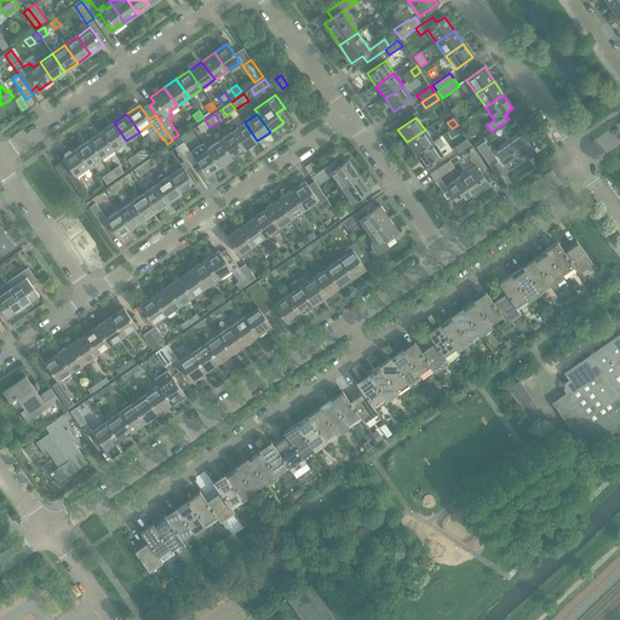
[(201,133),(210,127),(205,120),(196,126),(201,133)]
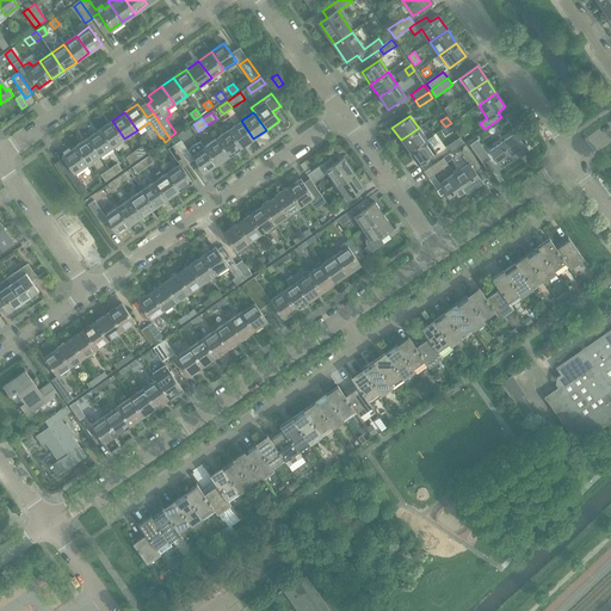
[(112,147),(124,139),(112,121),(99,129),(112,147)]
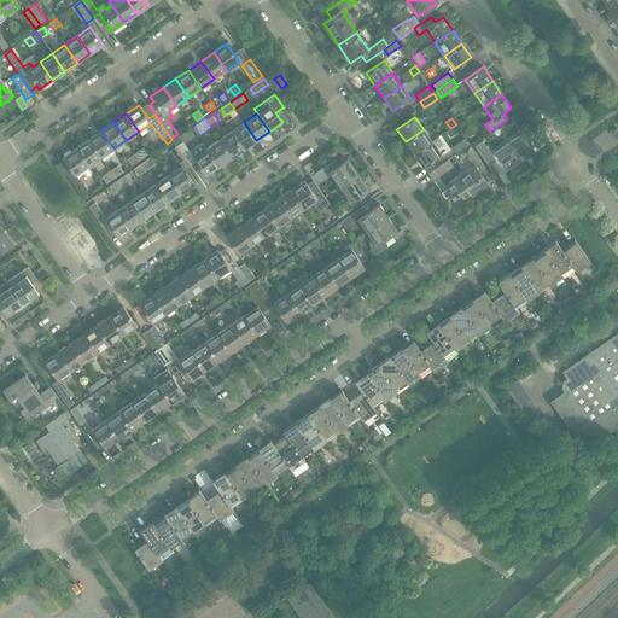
[(244,150),(256,140),(244,122),(231,132),(244,150)]
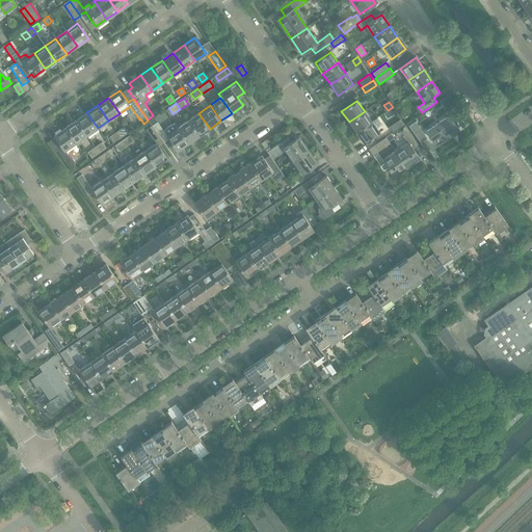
[(356,133),(372,123),(365,111),(349,122),(356,133)]
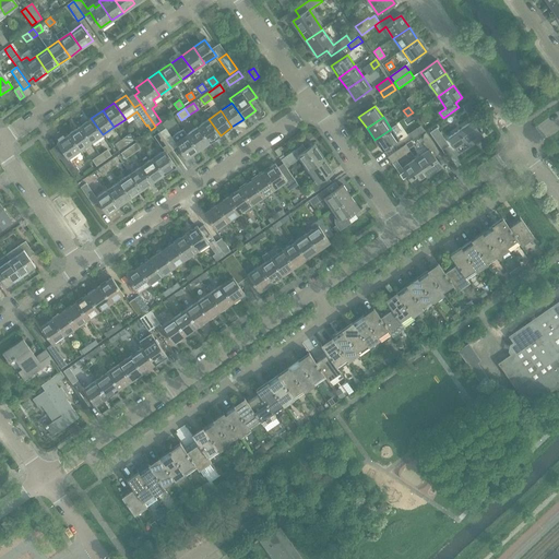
[(91,143),(103,134),(91,118),(80,127),(91,143)]
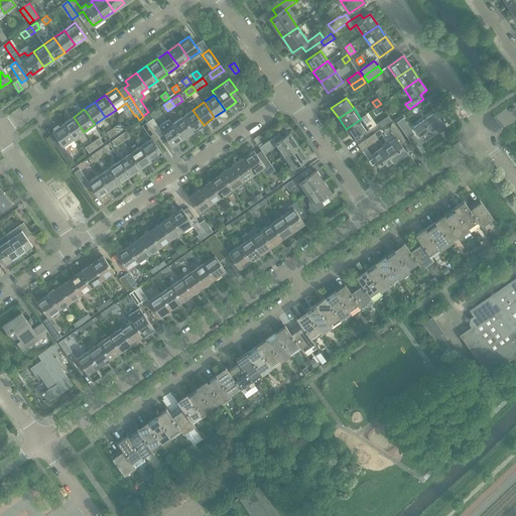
[(192,132),(204,125),(192,110),(182,117),(192,132)]
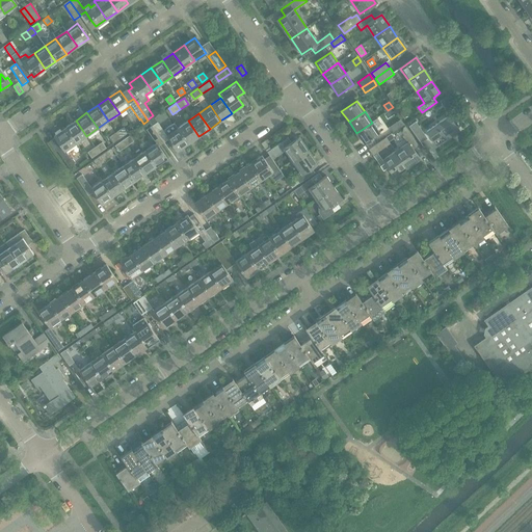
[(436,147),(458,131),(448,116),(426,131),(436,147)]
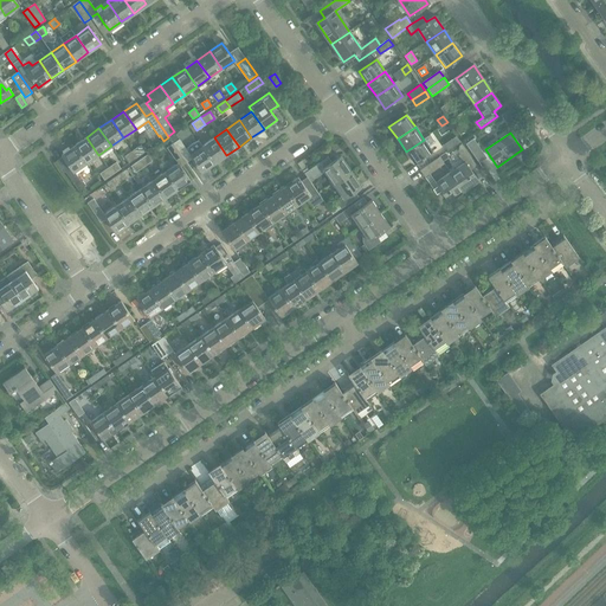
[(438,159),(439,158),(461,143),(456,136),(444,144),(443,143),(432,150),(438,159)]
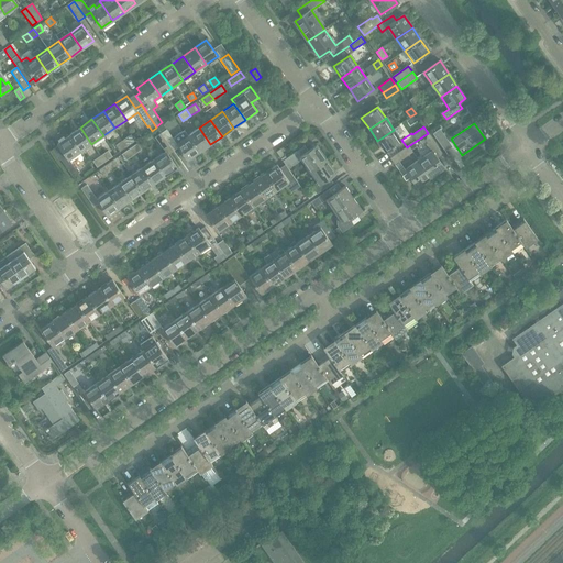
[(80,152),(91,144),(80,128),(69,135),(80,152)]
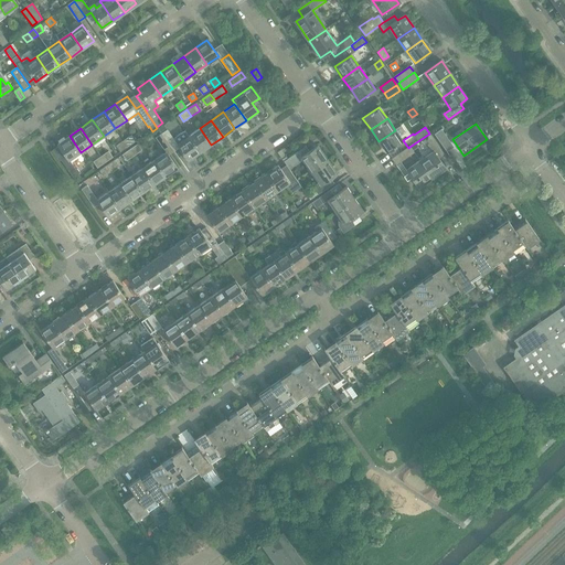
[(200,152),(211,145),(200,128),(189,136),(200,152)]
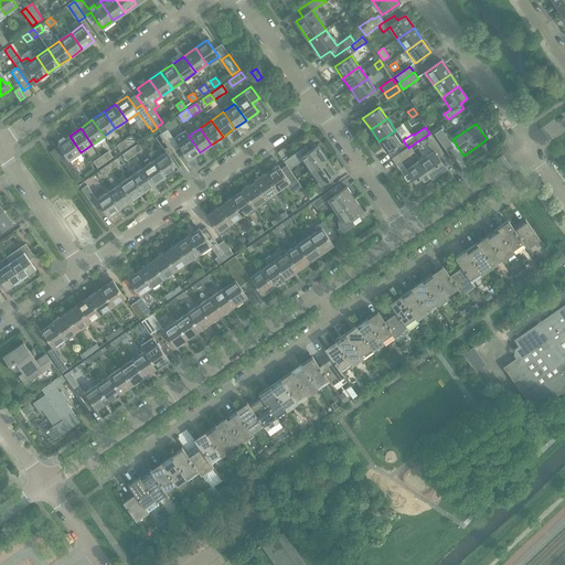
[(441,129),(435,134),(447,151),(455,147),(441,129)]
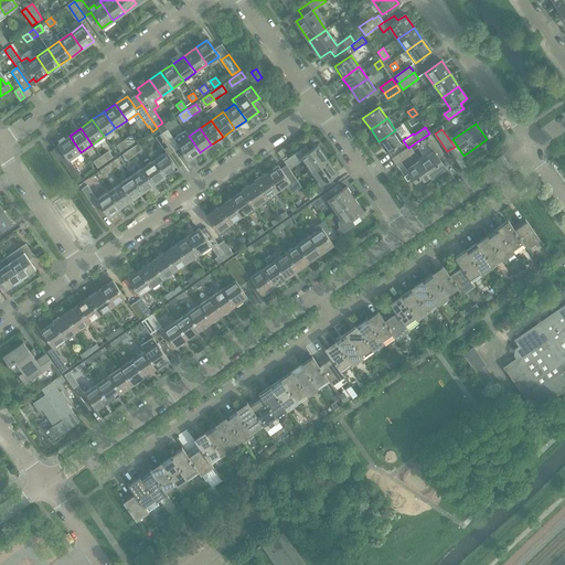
[(200,152),(189,136),(177,144),(167,130),(161,134),(174,152),(179,148),(188,161),(200,152)]
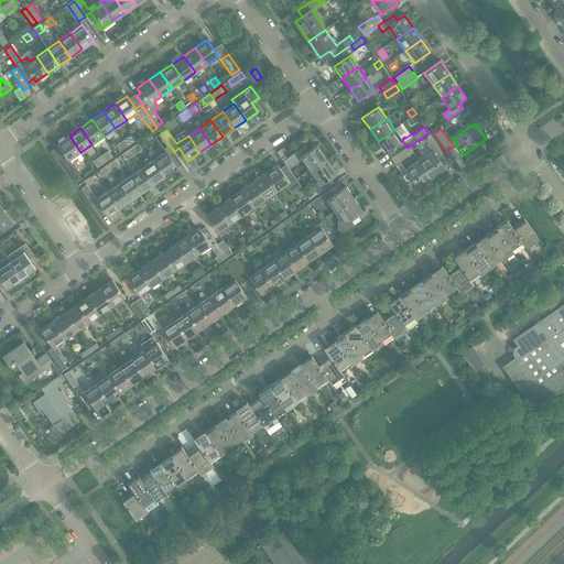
[(386,152),(402,141),(394,130),(378,141),(386,152)]
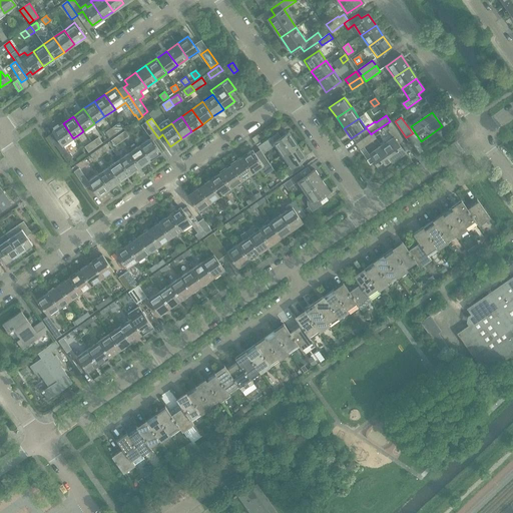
[(153,141),(158,138),(146,121),(141,125),(150,138),(140,145),(150,160),(161,152),(153,141)]
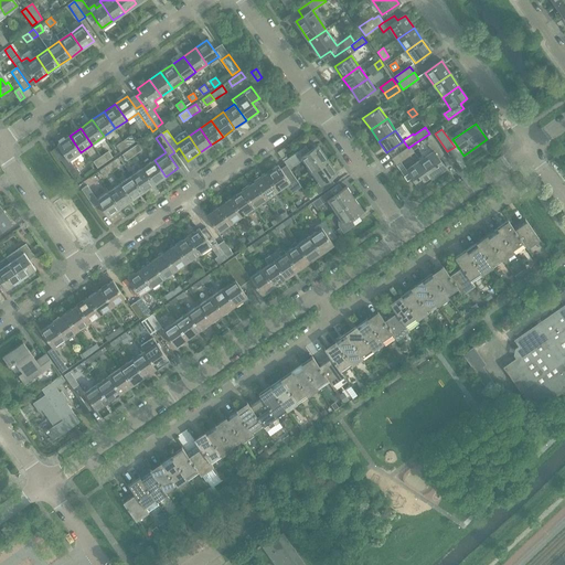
[(124,140),(128,147),(136,141),(131,135),(124,140)]
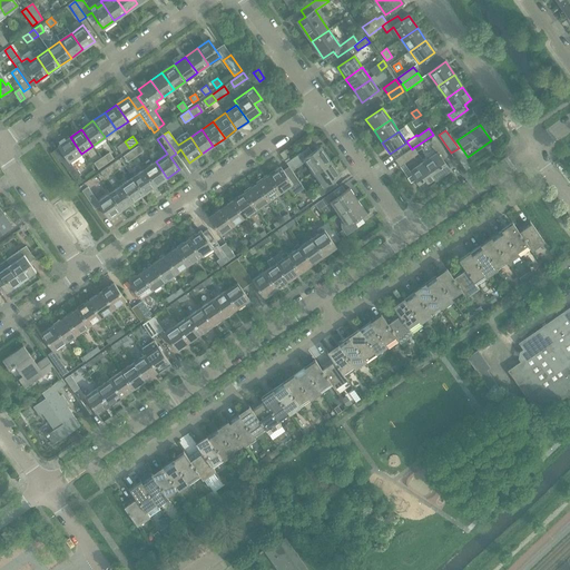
[(423,163),(435,179),(449,170),(440,156),(445,153),(434,136),(432,137),(430,143),(432,146),(431,147),(435,154),(423,163)]
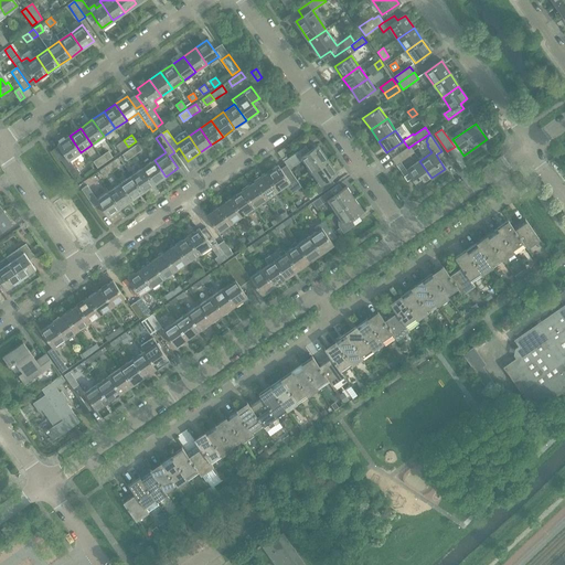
[(70,160),(81,152),(70,136),(57,145),(59,146),(52,150),(60,161),(61,160),(73,179),(75,178),(77,182),(82,179),(80,174),(80,172),(77,169),(75,169),(70,160)]
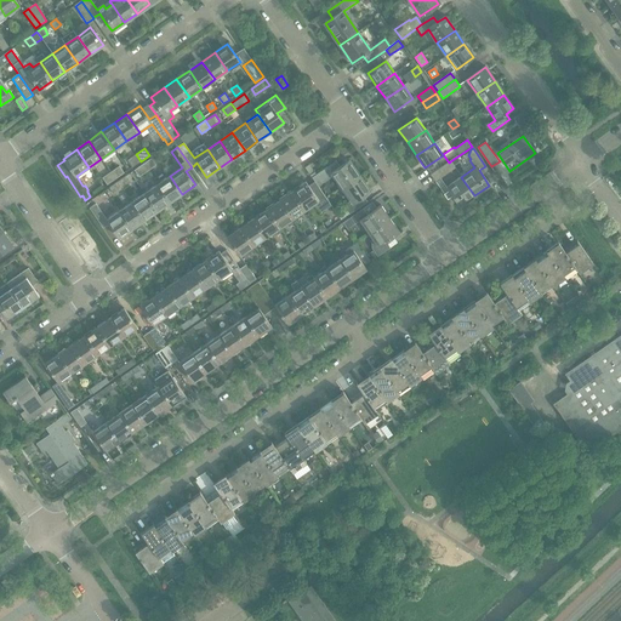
[(132,167),(141,161),(136,154),(127,160),(132,167)]
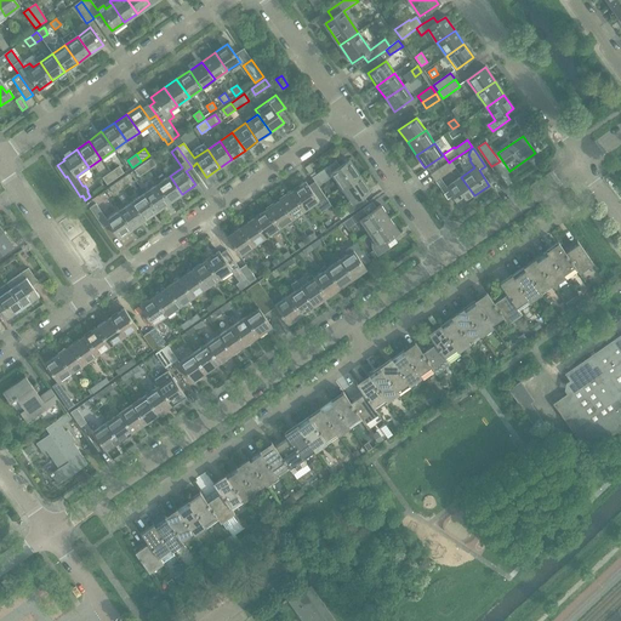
[(143,164),(148,171),(157,165),(152,158),(143,164)]
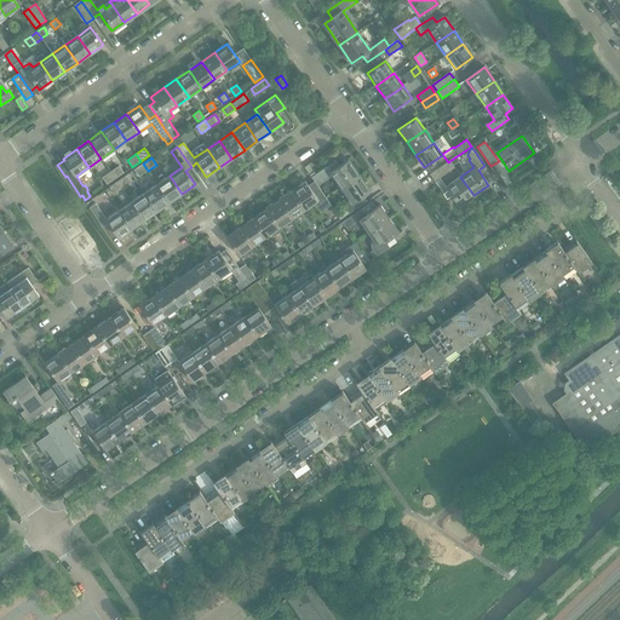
[(340,188),(359,176),(348,160),(339,166),(336,160),(323,168),(311,177),(314,181),(317,185),(332,176),(340,188)]
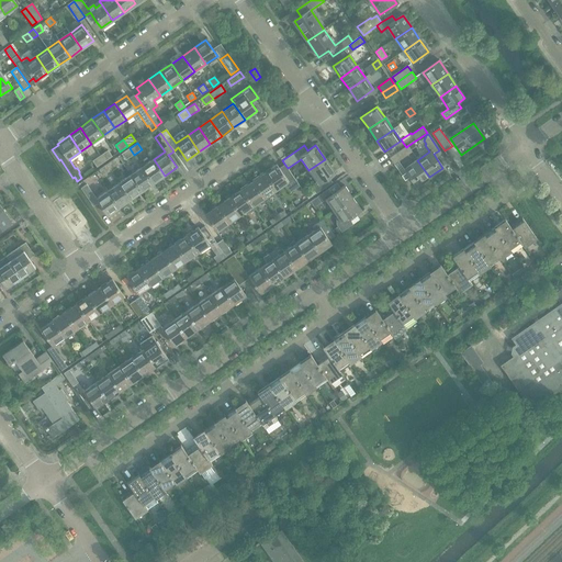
[(406,147),(389,158),(394,165),(412,153),(407,146),(406,147)]
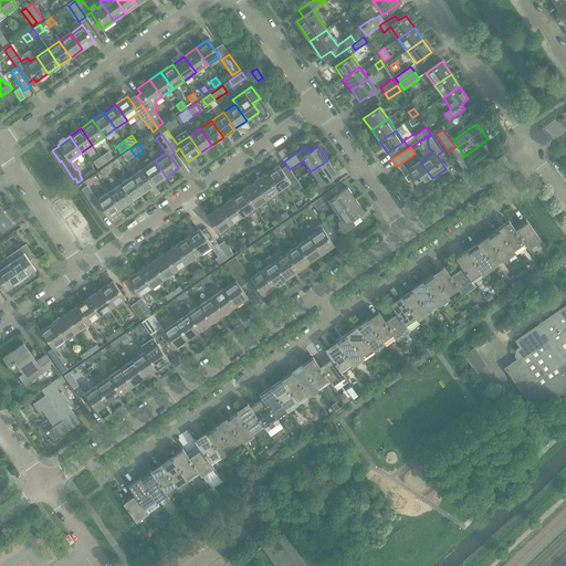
[(127,161),(135,156),(130,149),(123,155),(127,161)]
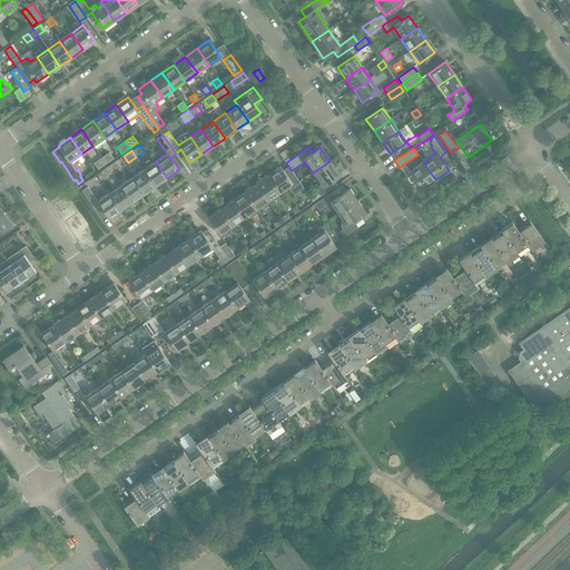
[(101,158),(106,164),(114,158),(109,153),(101,158)]
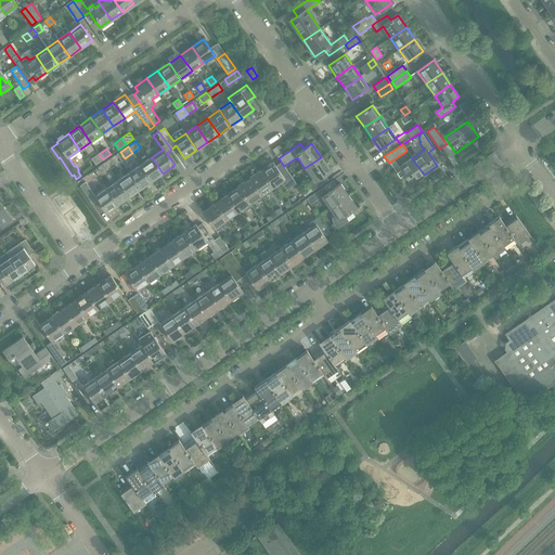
[(95,165),(103,159),(99,154),(91,158),(95,165)]
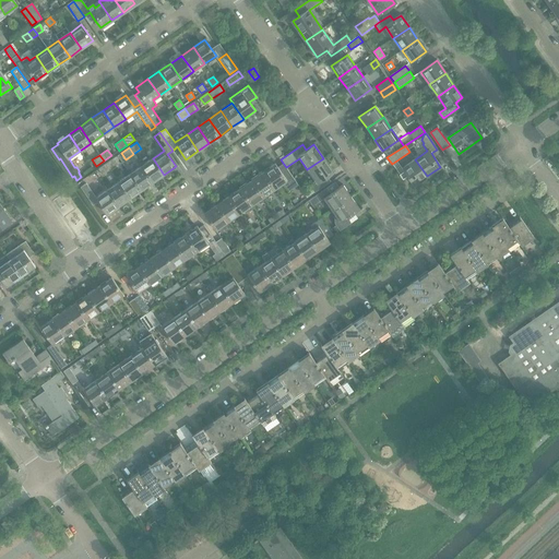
[(106,164),(110,169),(118,164),(114,158),(106,164)]
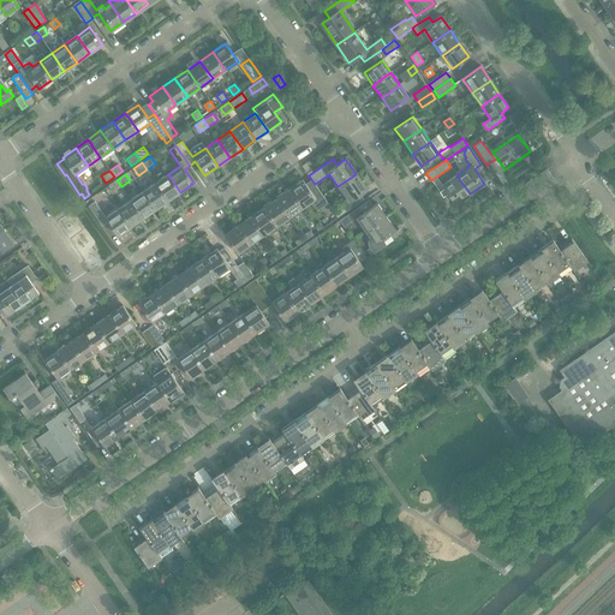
[(168,201),(180,192),(168,174),(155,183),(168,201)]
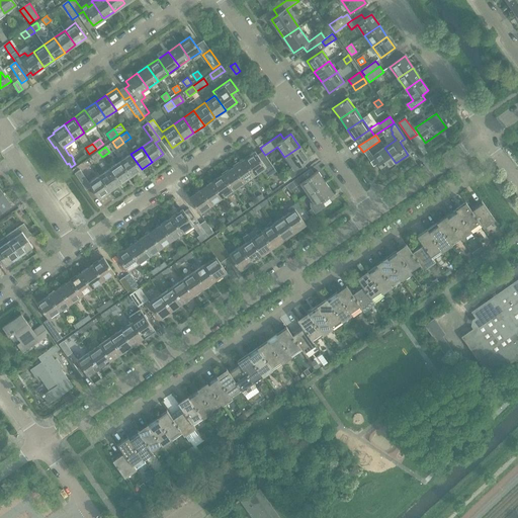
[(285,183),(290,179),(304,170),(300,165),(309,159),(299,147),(284,157),(291,167),(287,173),(281,177),(285,183)]
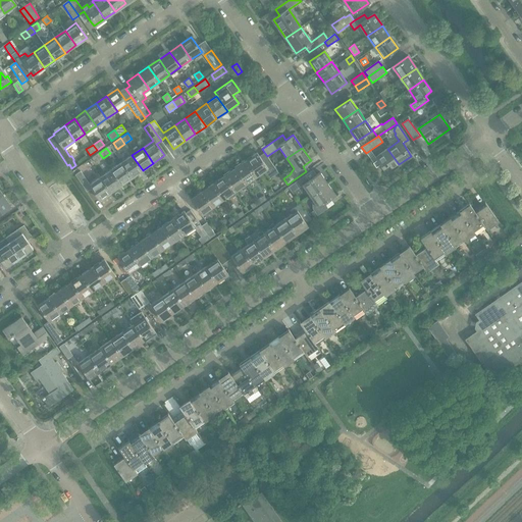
[(385,173),(399,164),(387,149),(374,158),(385,173)]
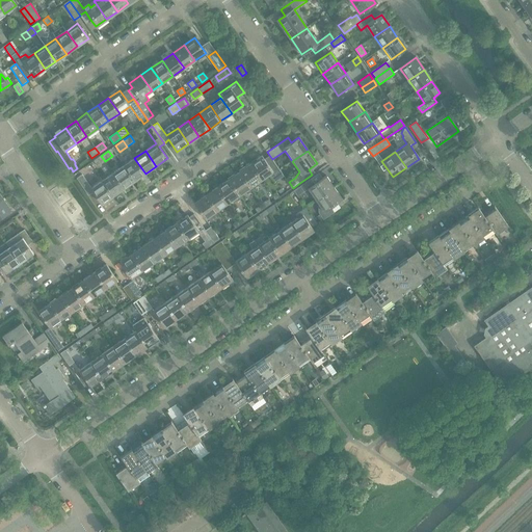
[(284,176),(272,159),(269,155),(264,159),(262,156),(250,163),(262,180),(270,174),(275,181),(284,176)]
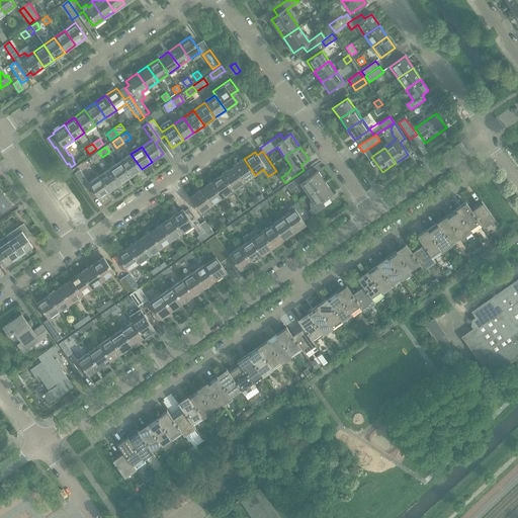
[(95,162),(102,157),(98,152),(91,157),(95,162)]
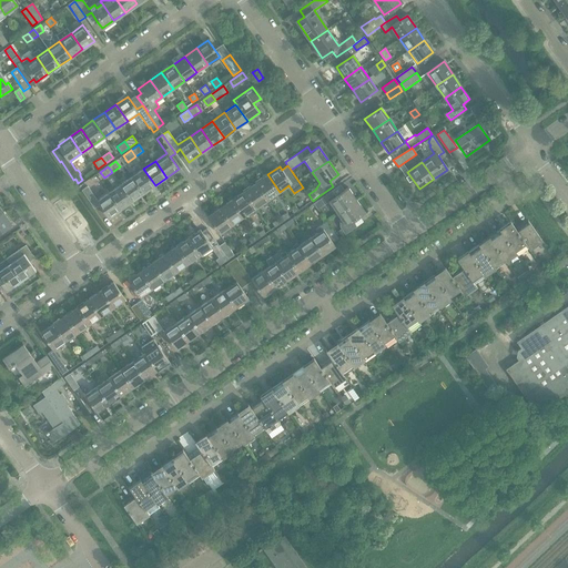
[(143,193),(155,185),(143,169),(132,176),(143,193)]
